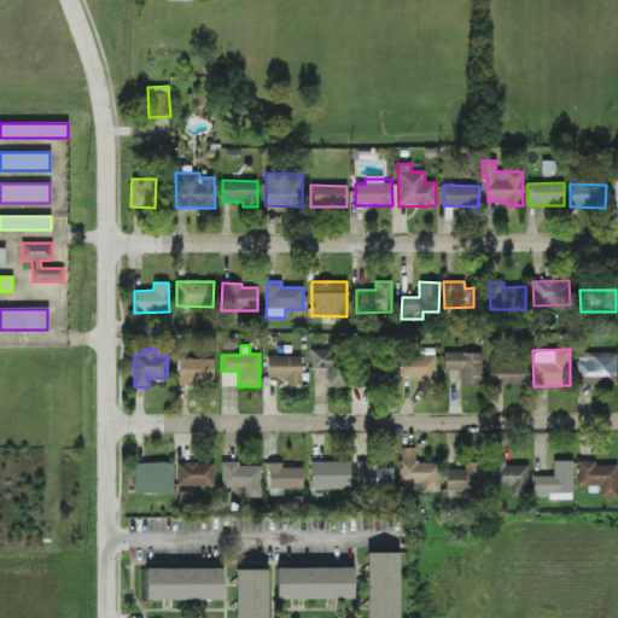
[(326,386),(347,386),(347,353),(312,351),(310,369),(327,369),(326,386)]
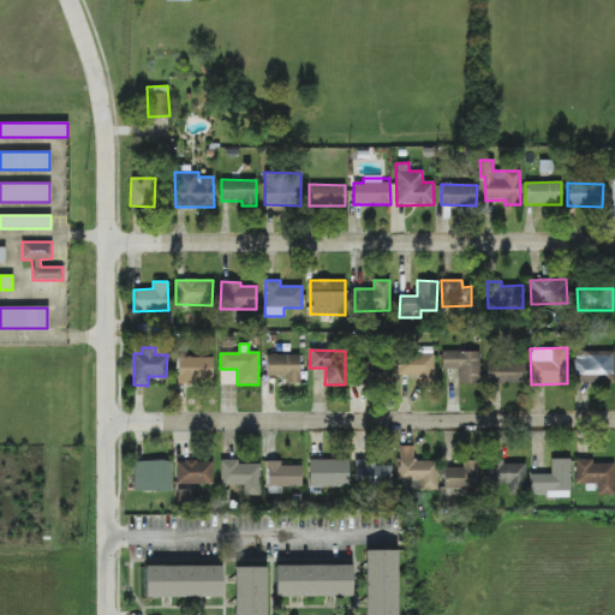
[(479,383),(479,351),(442,351),(442,369),(458,370),(458,383),(479,383)]
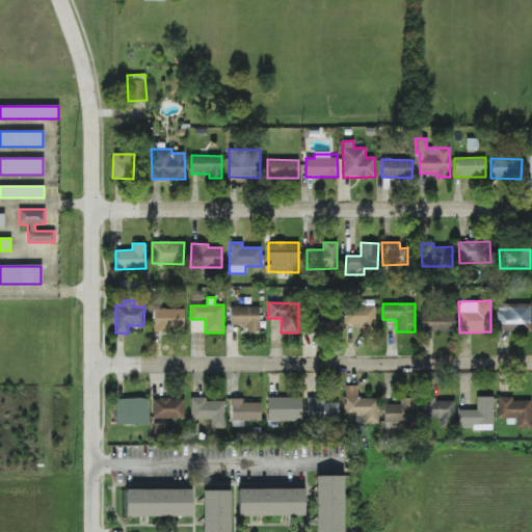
[(530,331),(531,304),(498,303),(498,330),(530,331)]
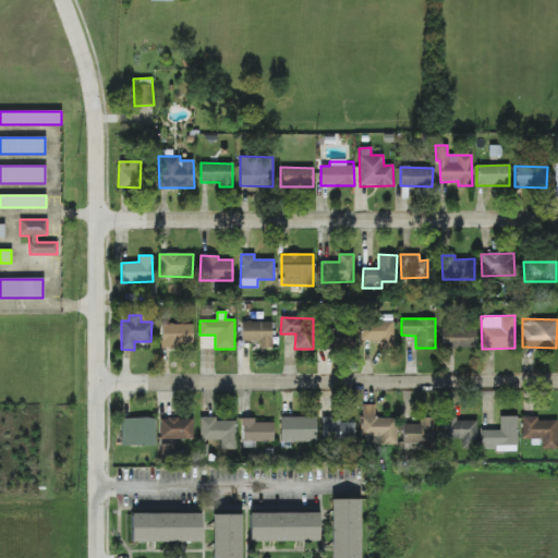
[(258,348),(271,348),(271,322),(241,322),(241,341),(258,341),(258,348)]
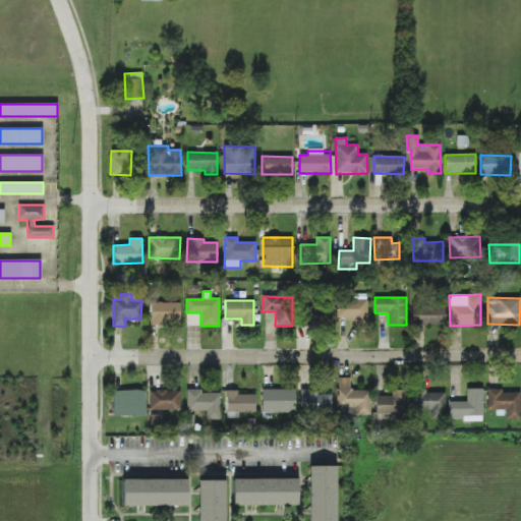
[(355,319),(355,324),(366,324),(367,300),(337,300),(337,319),(355,319)]
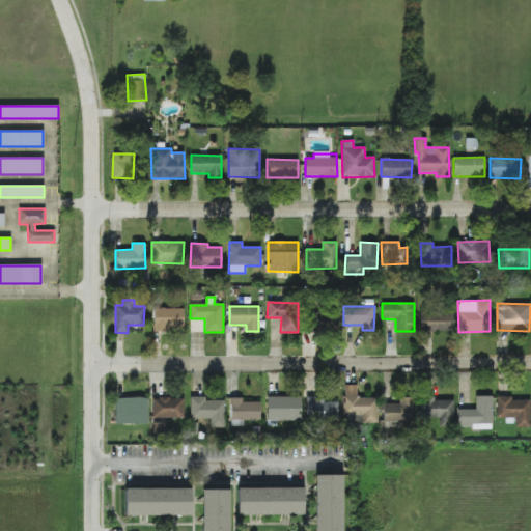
[(184,309),(154,308),(152,330),(183,330),(184,309)]
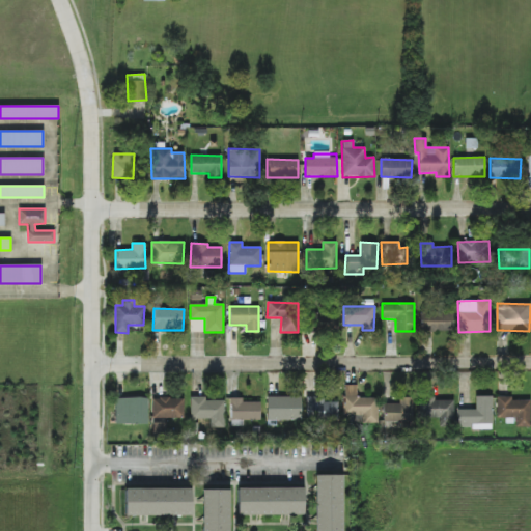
[(420,331),(452,332),(453,311),(421,311),(420,331)]
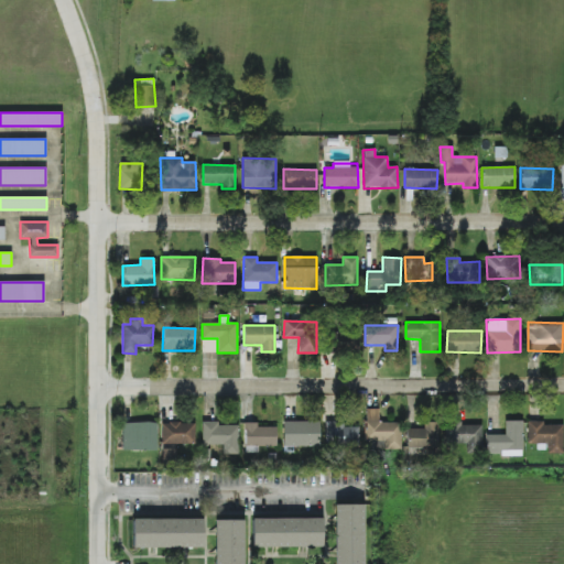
[(359,353),(359,332),(326,333),(326,353),(359,353)]
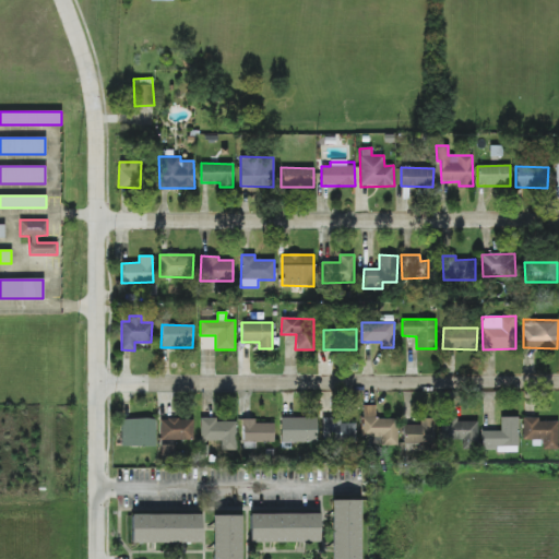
[(214,336),(200,336),(199,349),(214,349),(214,336)]
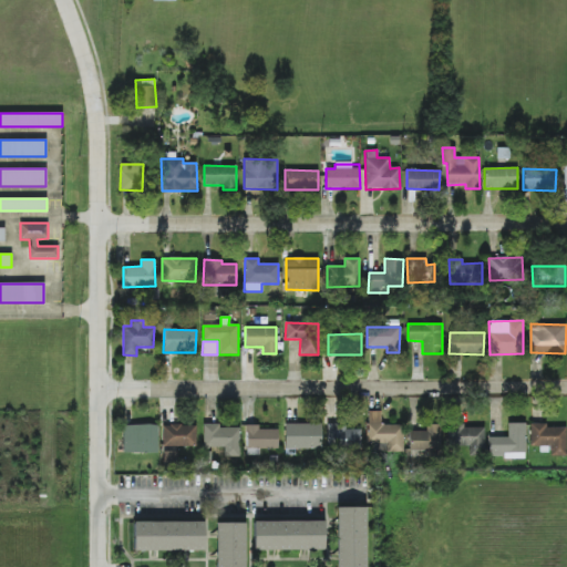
[(403,452),(403,424),(381,425),(381,411),(367,411),(367,443),(387,443),(387,452),(403,452)]
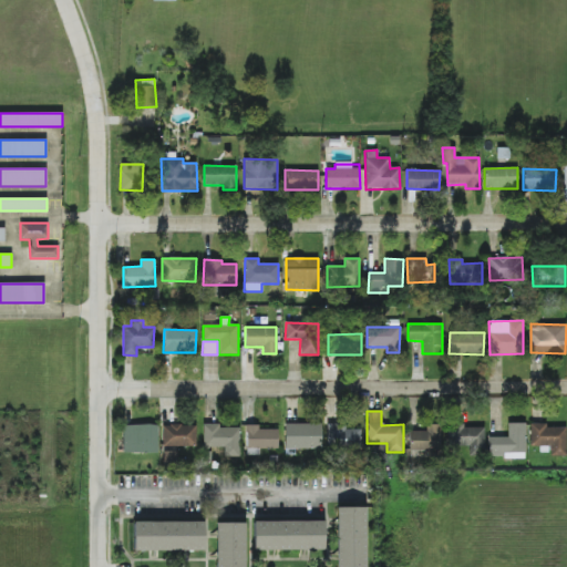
[(321,424),(285,423),(285,449),(321,450),(321,424)]
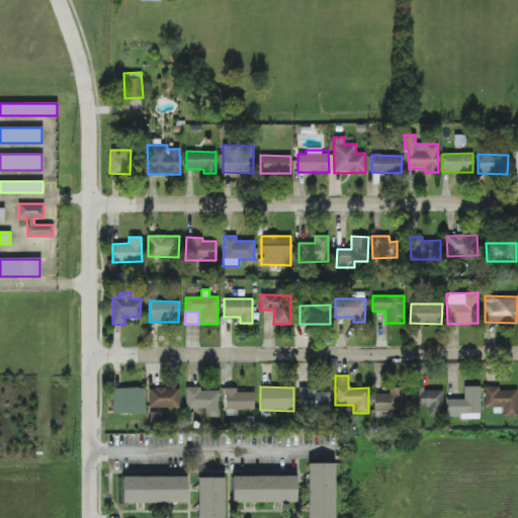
[(446,399),(447,418),(480,418),(480,386),(463,386),(463,399),(446,399)]
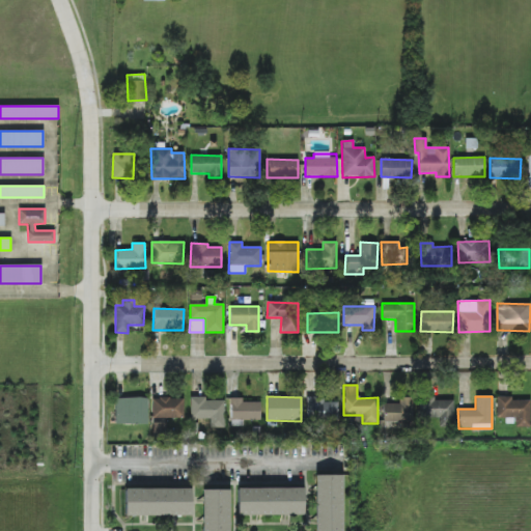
[(497,418),(514,418),(514,427),(530,427),(530,400),(511,400),(511,396),(497,396),(497,418)]
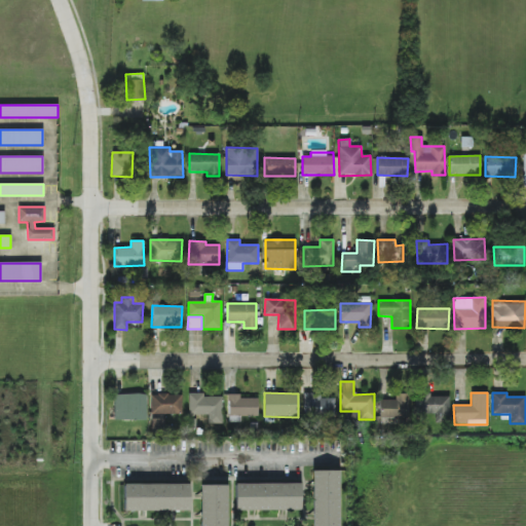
[(147,419),(146,393),(114,395),(114,420),(147,419)]
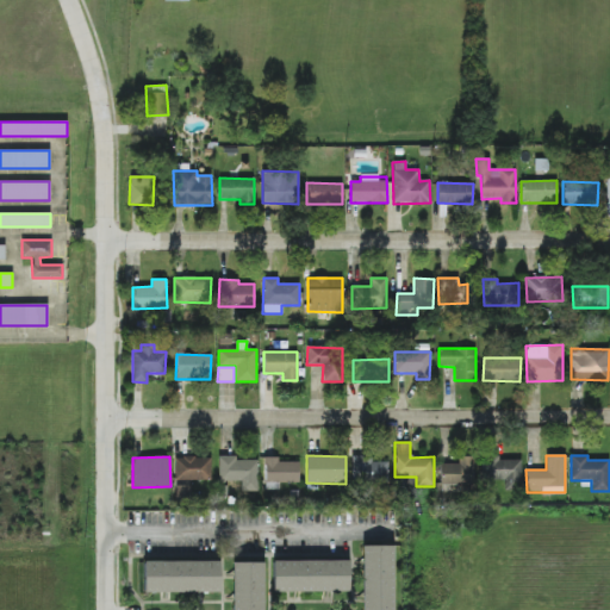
[(174,458),(175,480),(211,479),(210,456),(174,458)]
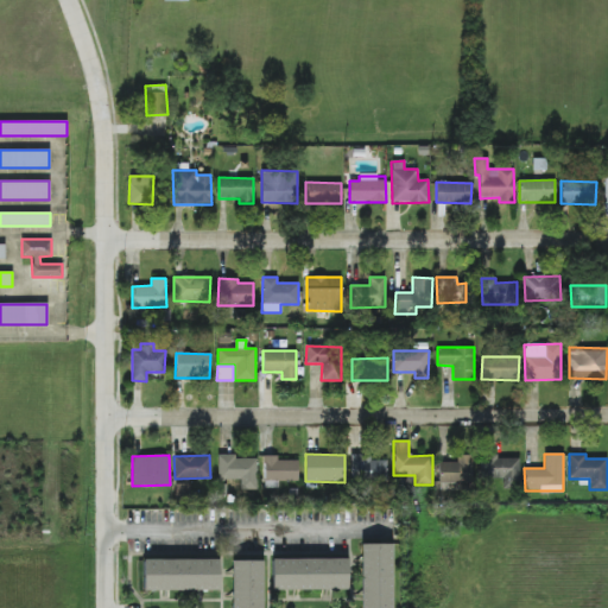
[(386,460),(369,461),(369,455),(350,455),(350,481),(386,481),(386,460)]
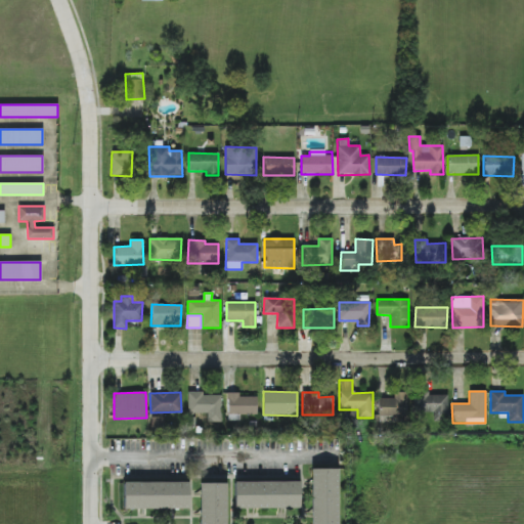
[(378,416),(406,417),(406,393),(394,392),(394,398),(379,398),(378,416)]
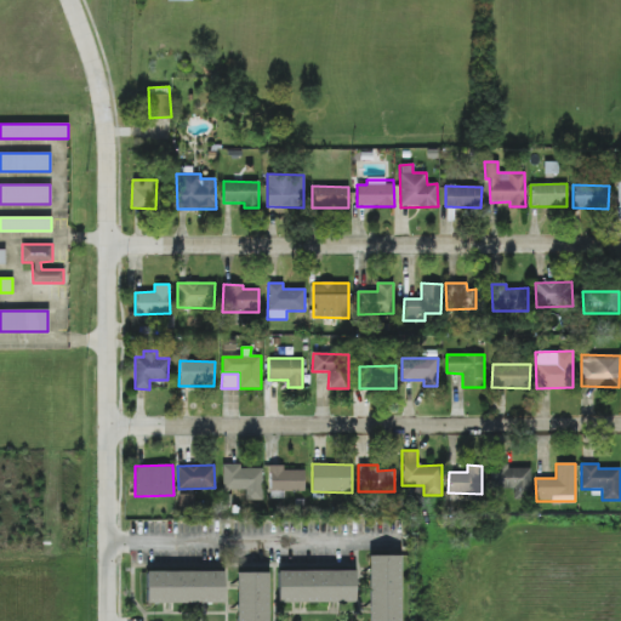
[(303,469),(283,471),(283,466),(269,466),(269,491),(305,491),(303,469)]
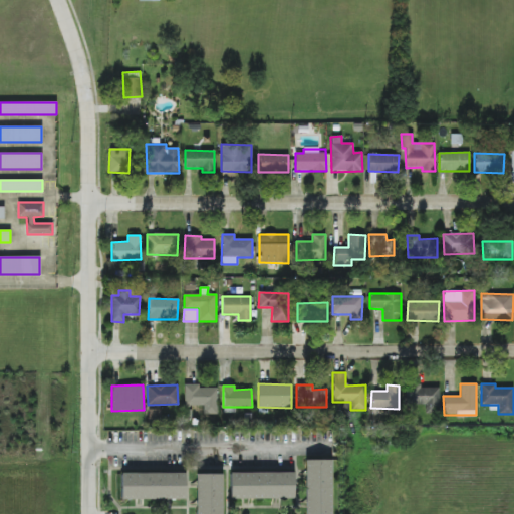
[(439,386),(406,387),(407,406),(424,405),(424,414),(440,413),(439,386)]
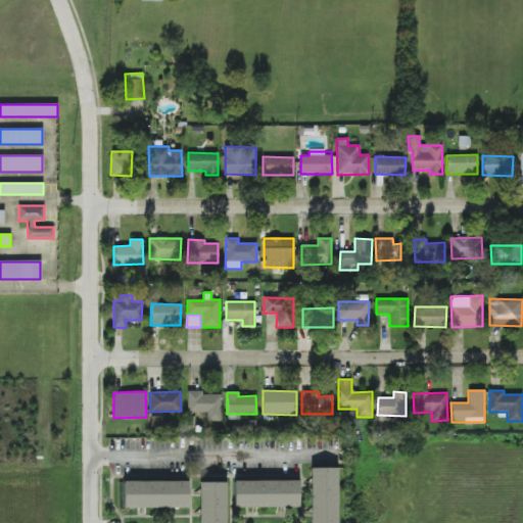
[(221,421),(221,393),(188,393),(188,413),(206,413),(206,421),(221,421)]
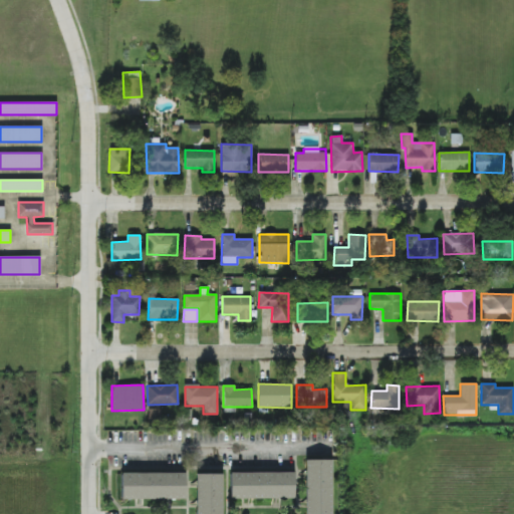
[(160,422),(160,409),(148,409),(149,422),(160,422)]
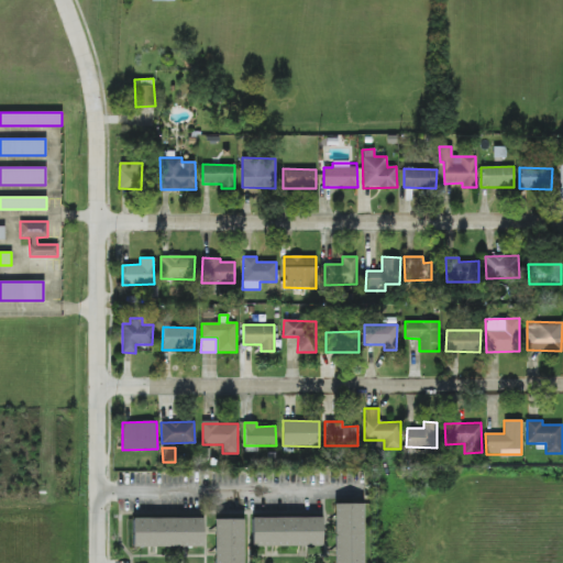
[(363,562),(362,504),(333,504),(334,562),(363,562)]
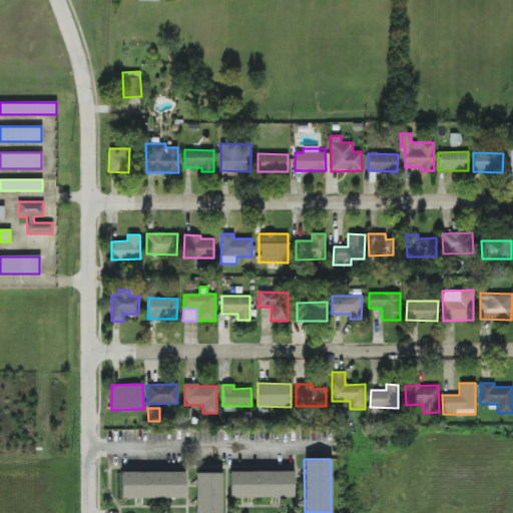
[(294,497),(293,471),(228,472),(229,498),(294,497)]
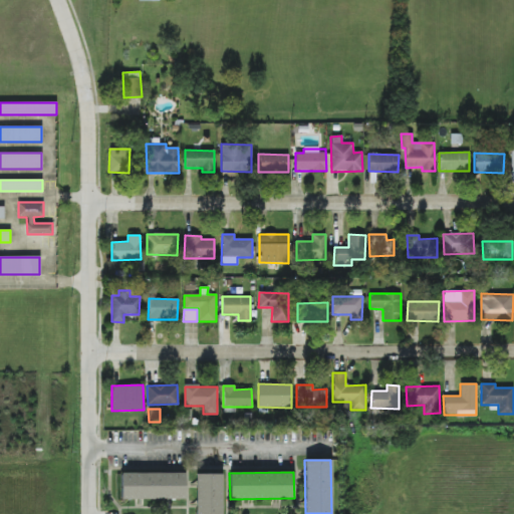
[(185,473),(120,473),(120,499),(185,499),(185,473)]
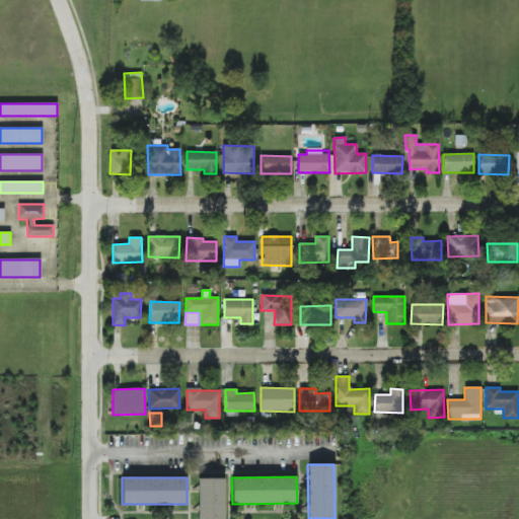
[(223,518),(224,478),(199,478),(198,518),(223,518)]
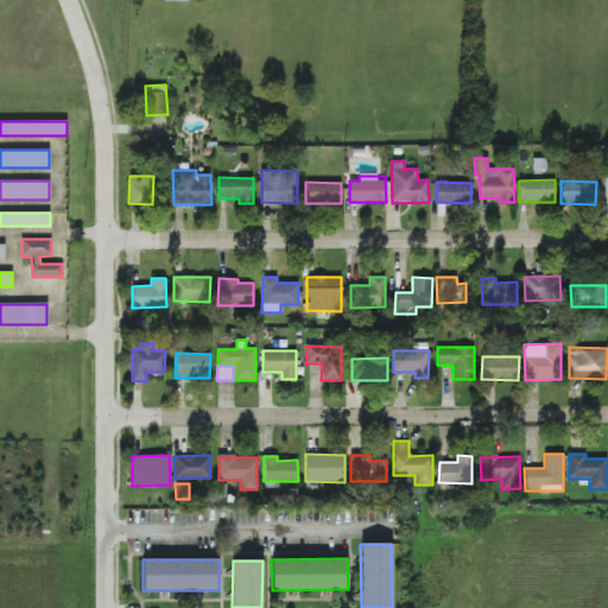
All buildings are outlined.
